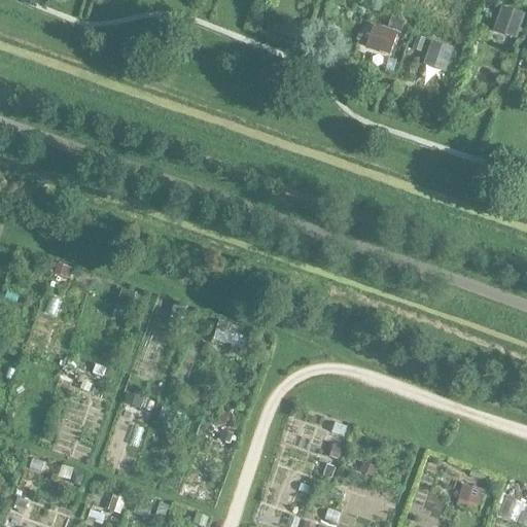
[(493,31),(517,39),(526,14),(501,6),(493,31)]
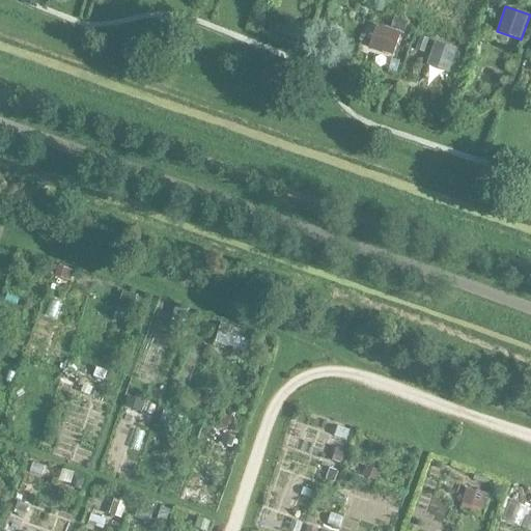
[(395,19),(392,28),(404,33),(408,24),(395,19)]
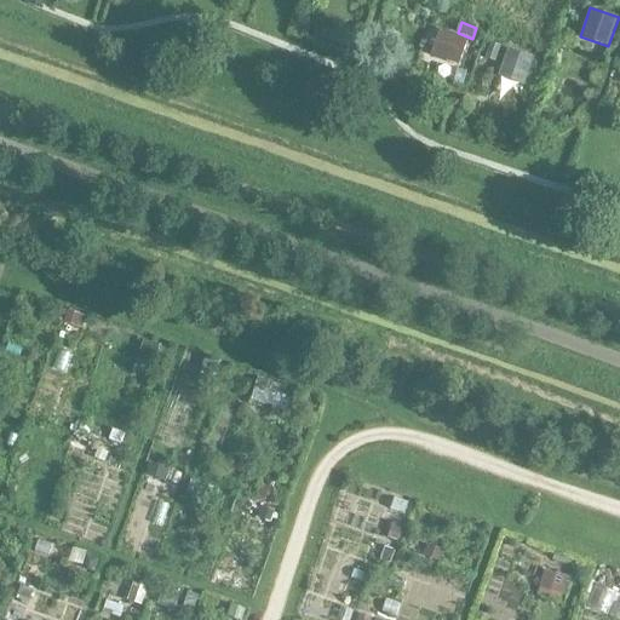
[(431,56),(459,65),(469,39),(440,29),(431,56)]
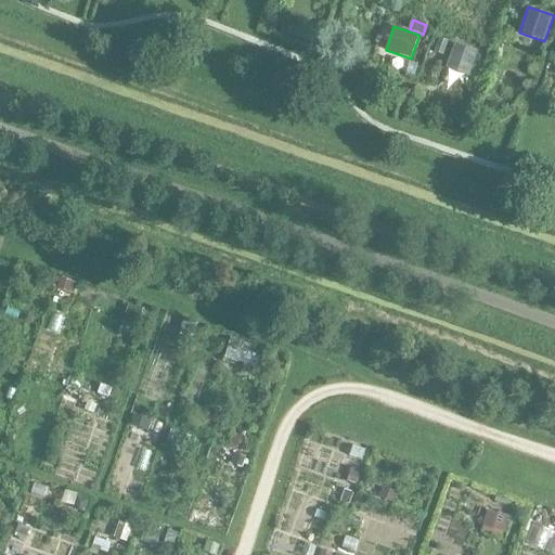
[(439,39),(435,52),(442,55),(448,42),(439,39)]
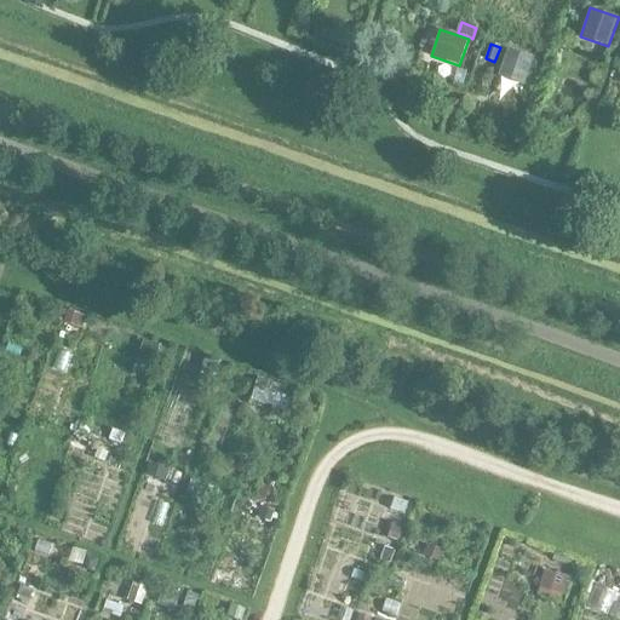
[(498,76),(524,86),(534,58),(507,49),(498,76)]
